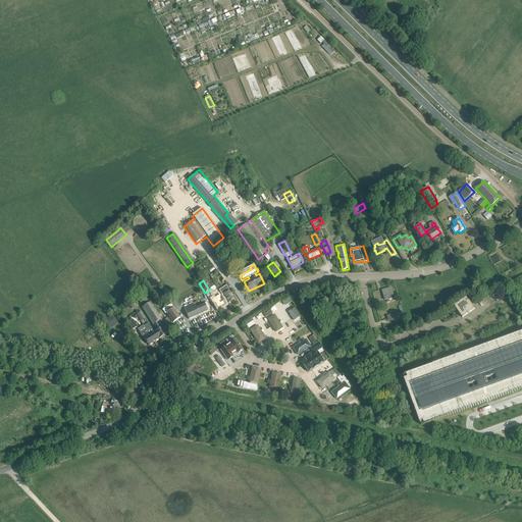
[(235,299),(226,285),(222,289),(221,286),(219,289),(222,295),(223,294),(228,303),(235,299)]
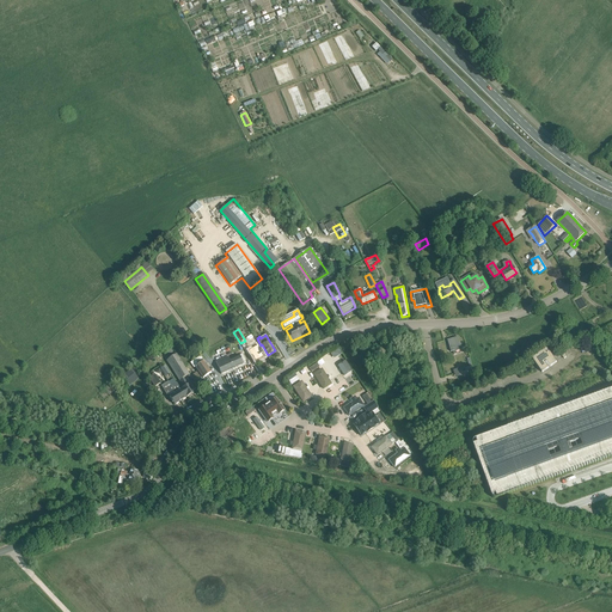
[(453,352),(453,355),(457,354),(456,352),(463,349),(461,344),(460,344),(458,337),(447,341),(451,352),(453,352)]
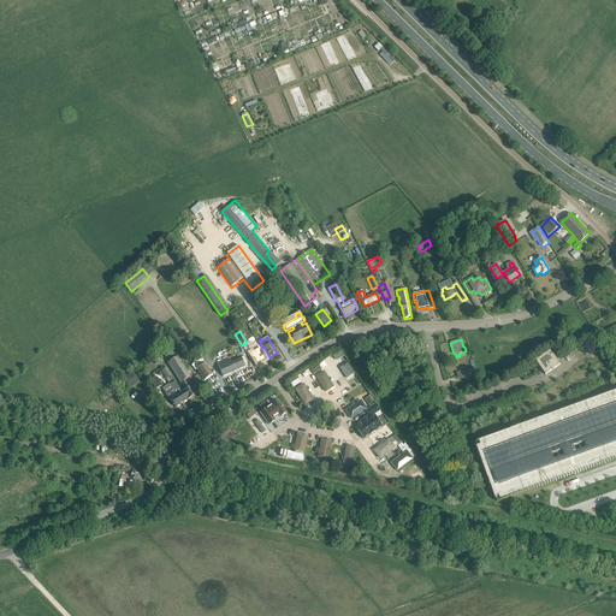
[(254,351),(250,353),(253,356),(258,365),(266,360),(260,350),(262,349),(259,343),(252,348),(254,351)]
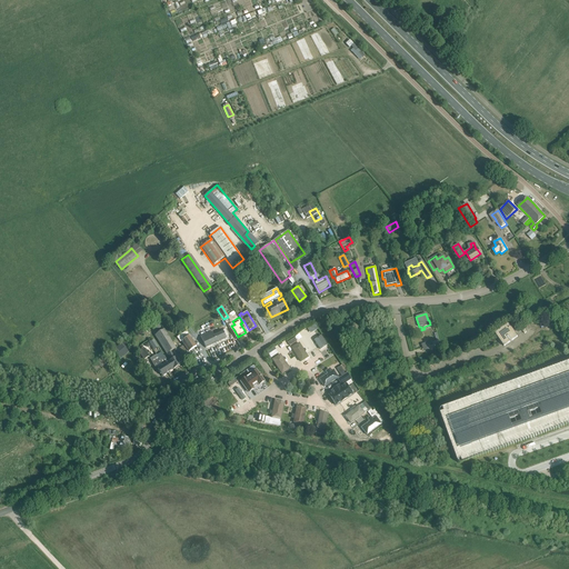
[(161,328),(156,320),(151,323),(157,330),(161,328)]
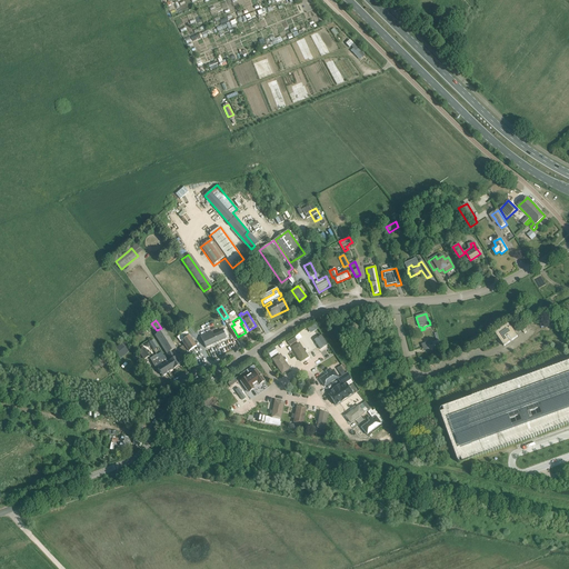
[(508,323),(495,333),(505,347),(518,337),(508,323)]
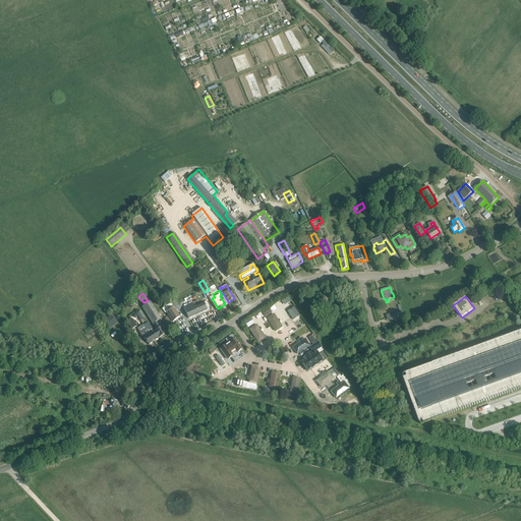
[(193,303),(193,304),(188,306),(183,308),(188,319),(208,310),(207,309),(210,308),(207,301),(195,306),(193,303)]
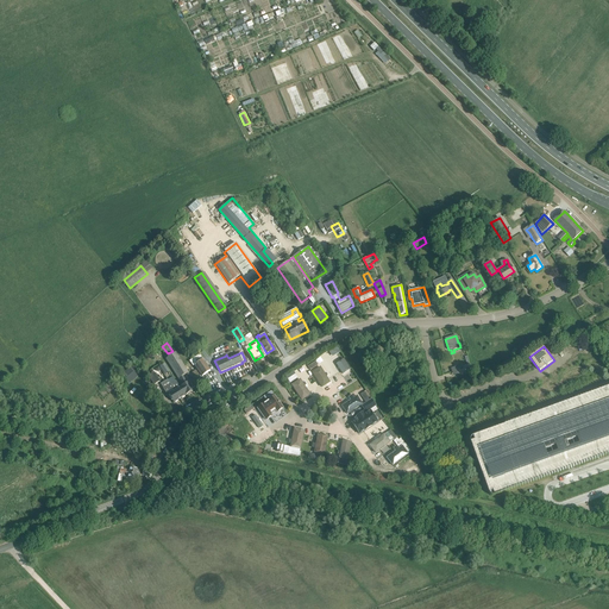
[(186,396),(194,390),(189,382),(188,382),(183,376),(188,374),(176,353),(165,359),(182,385),(180,388),(186,396)]
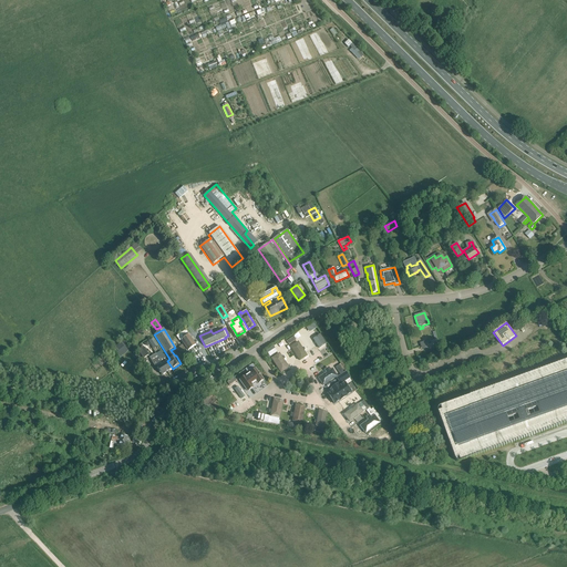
[(188,334),(184,338),(181,340),(188,350),(196,346),(188,334)]
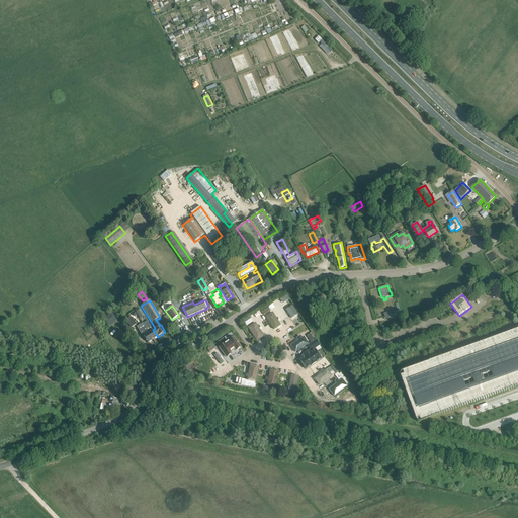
[(291,318),(297,315),(292,306),(286,310),(291,318)]
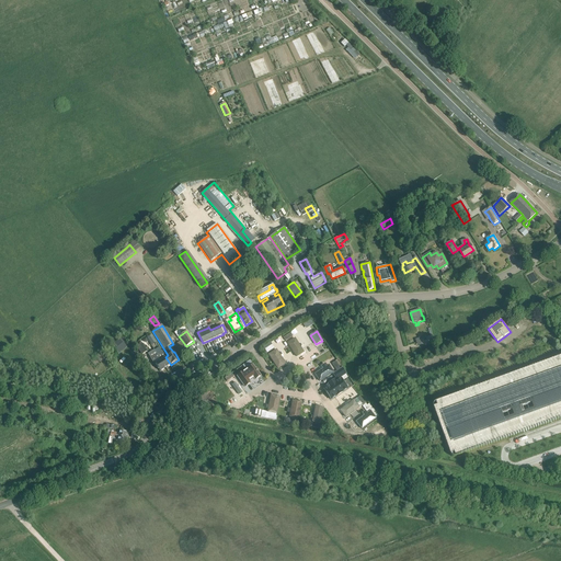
[(122,336),(112,345),(119,355),(129,346),(122,336)]
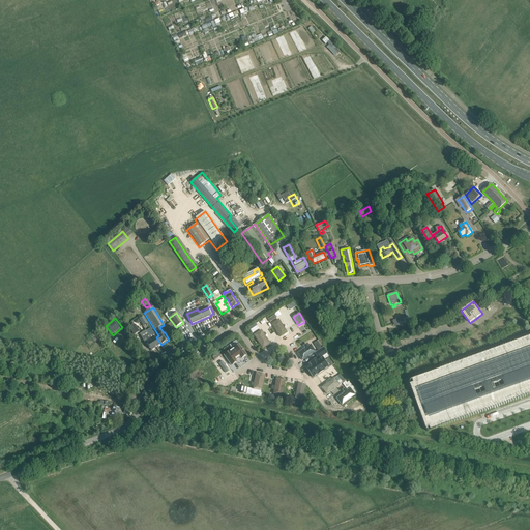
[(278,320),(271,324),(280,337),(287,332),(285,328),(288,326),(286,322),(282,324),(278,320)]
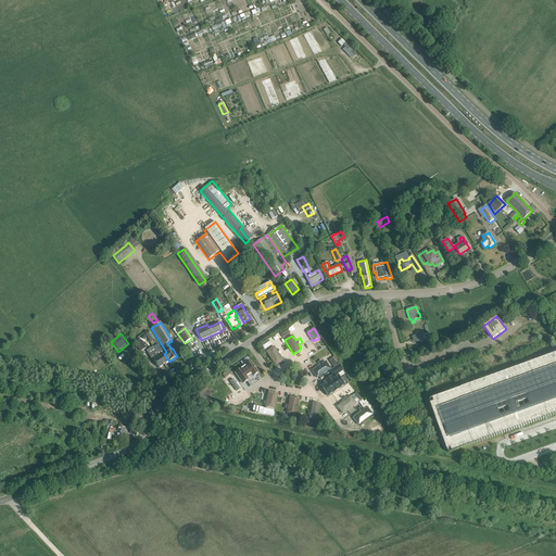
[(136,343),(141,352),(146,349),(139,339),(136,343)]
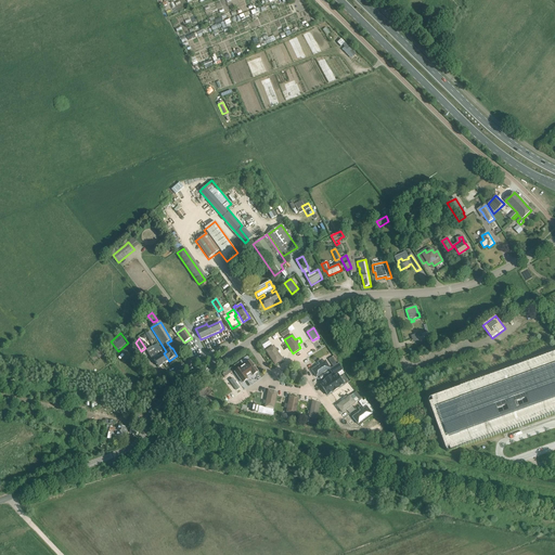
[(275,349),(273,346),(266,351),(267,352),(275,364),(282,360),(278,352),(279,350),(278,348),(275,349)]
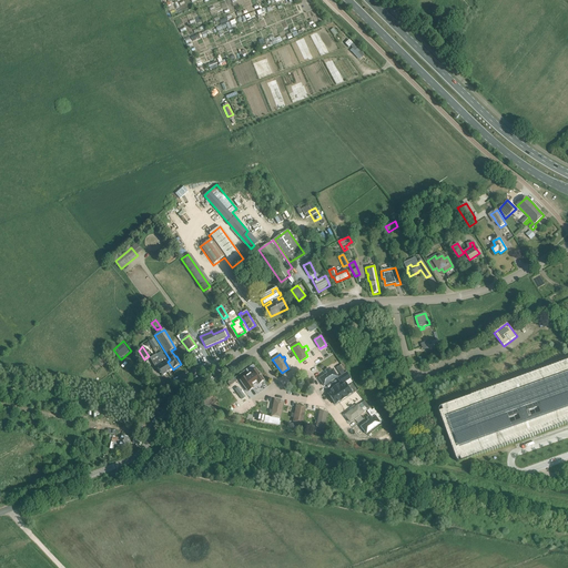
[(168,372),(173,369),(168,362),(164,355),(159,358),(168,372)]
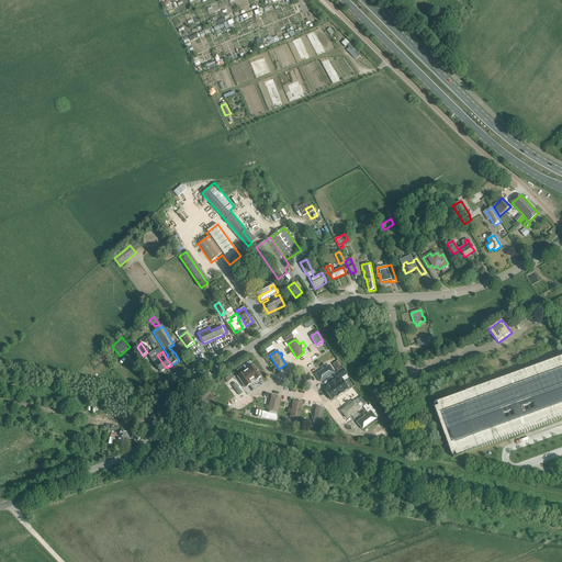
[(157,355),(150,359),(155,364),(156,364),(160,372),(166,368),(157,355)]
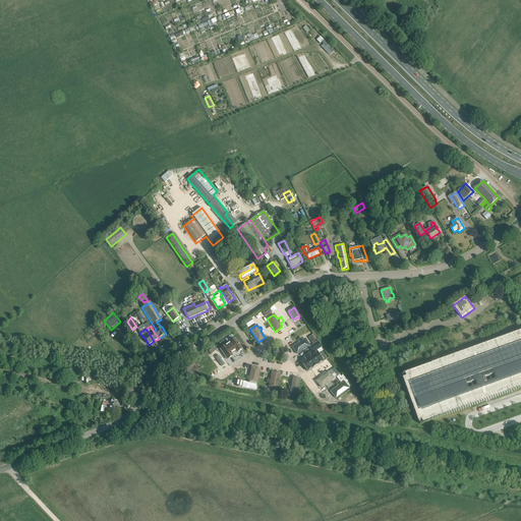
[(422,424),(466,409),(510,393),(520,389),(520,331),(491,342),(448,357),(404,373),(403,374),(402,375),(402,377),(402,378),(402,379),(407,393),(412,407),(418,422),(418,423),(419,423),(420,424),(421,424),(422,424)]
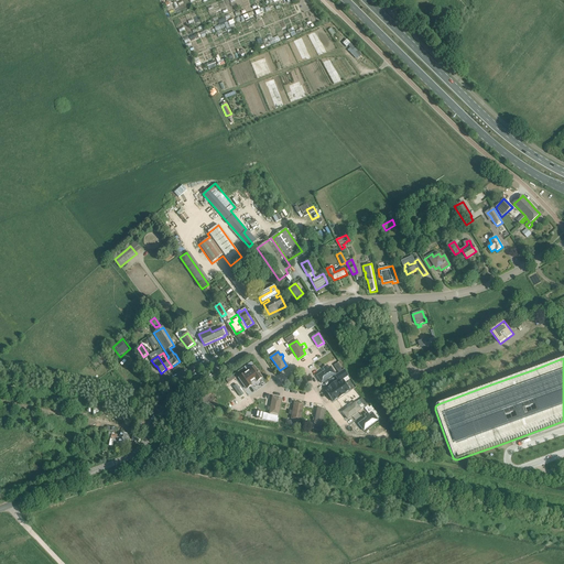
[(328,369),(326,366),(324,368),(325,370),(316,376),(322,383),(335,375),(331,367),(328,369)]
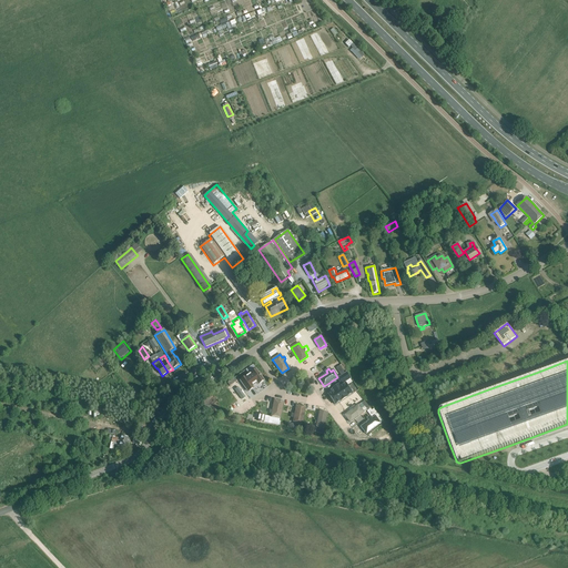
[(256,369),(241,381),(249,392),(253,388),(252,386),(257,383),(259,384),(264,381),(256,369)]
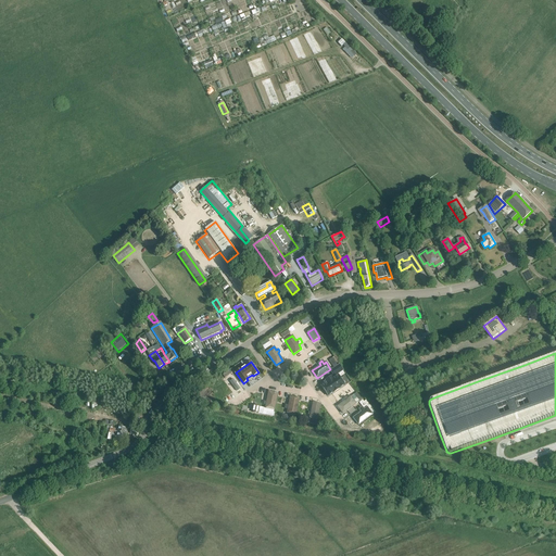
[(343,371),(339,365),(330,370),(333,377),(343,371)]
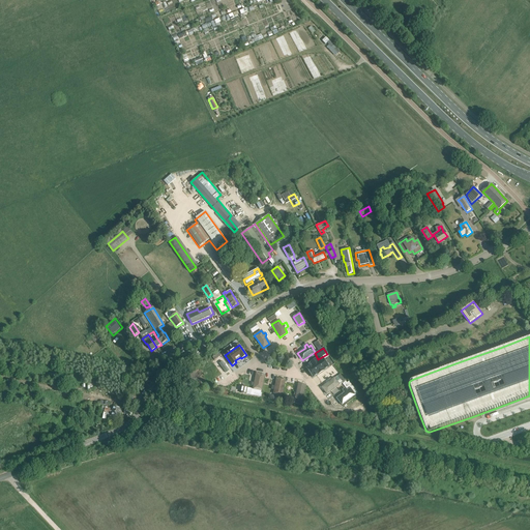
[(313,378),(328,367),(322,358),(318,361),(316,359),(310,363),(312,365),(306,369),(313,378)]
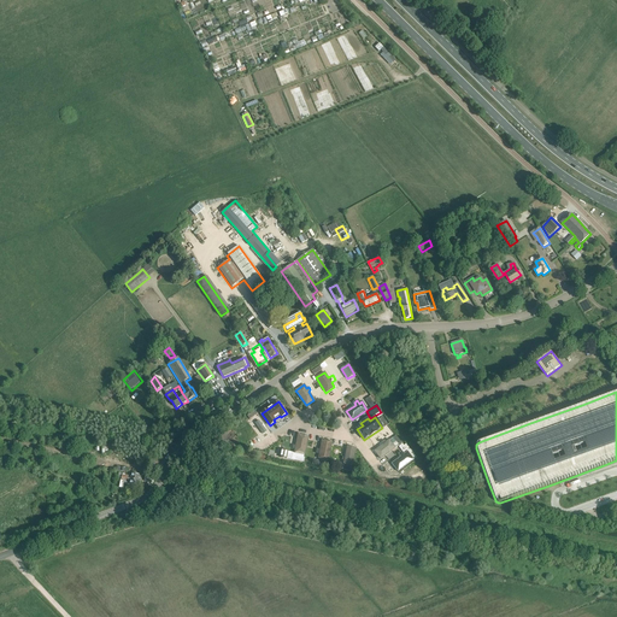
[(281,451),(280,458),(287,459),(294,460),(304,463),(305,458),(304,458),(304,454),(307,436),(298,435),(297,446),(294,446),(293,448),(295,450),(295,453),(287,452),(281,451)]
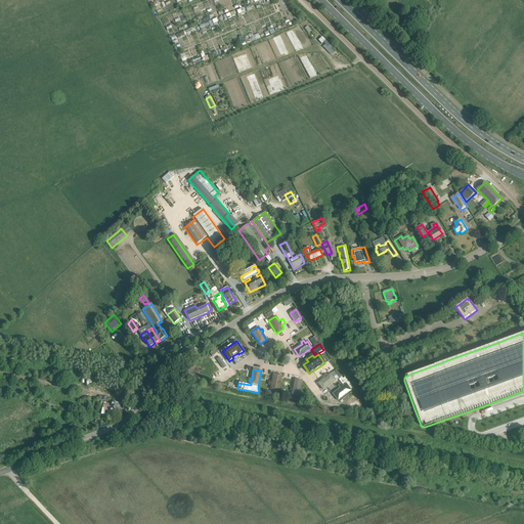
[(325,378),(318,383),(323,390),(335,381),(336,381),(338,379),(333,373),(331,375),(331,374),(328,376),(326,375),(324,376),(325,378)]
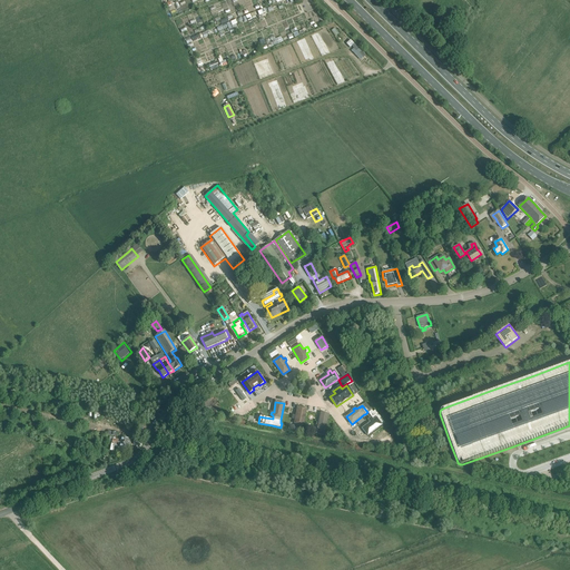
[(294,423),(303,425),(306,409),(297,408),(296,416),(293,415),(292,419),(295,420),(294,423)]
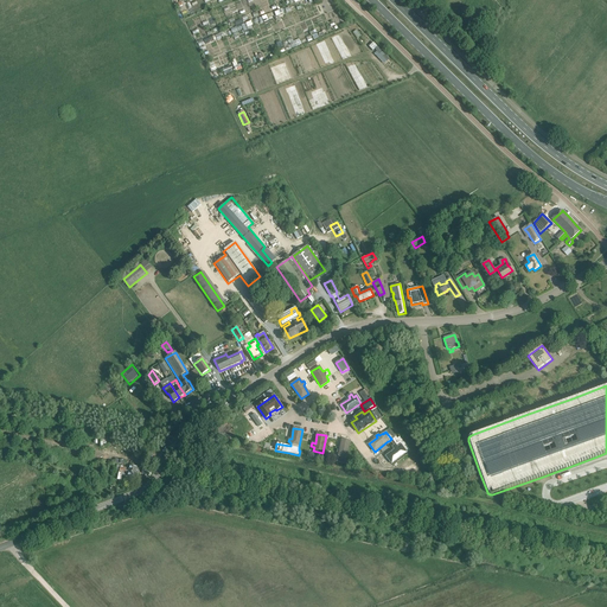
[(397,439),(396,436),(396,438),(393,440),(397,446),(400,443),(401,445),(397,447),(396,448),(395,449),(394,451),(385,457),(391,465),(407,453),(407,452),(409,451),(403,442),(400,438),(397,439)]
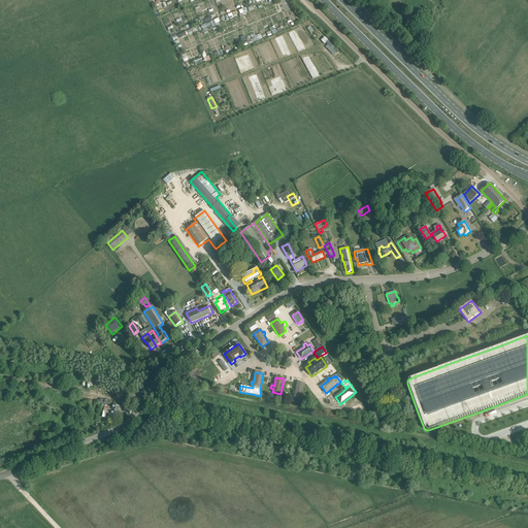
[(301,398),(304,384),(297,383),(295,392),(293,391),(293,393),(295,394),(294,397),(301,398)]
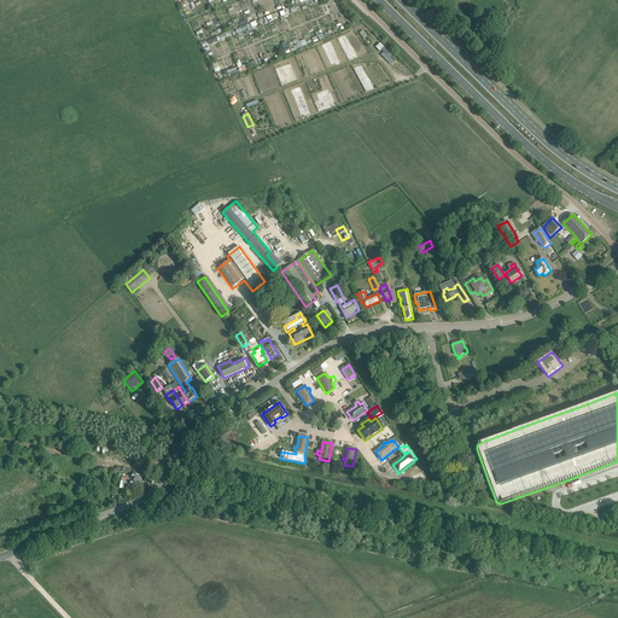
[(132,476),(132,478),(122,476),(121,483),(126,485),(127,482),(130,483),(130,485),(136,487),(138,484),(140,484),(141,481),(138,479),(139,477),(132,476)]
